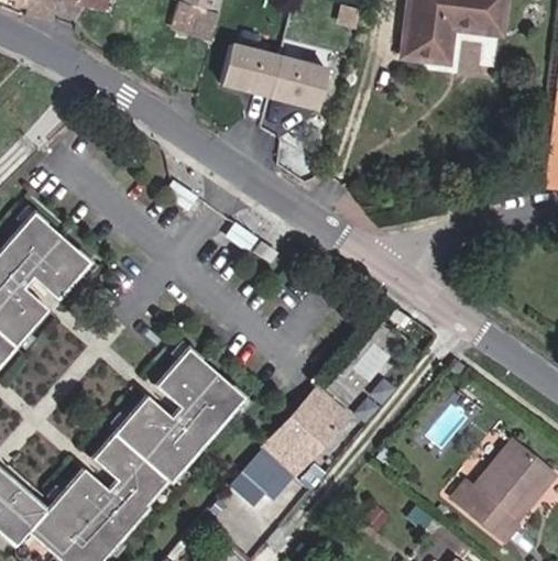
[(21,0),(31,1),(28,24),(56,29),(62,1),(83,6),(81,11),(110,18),(113,0),(21,0)]
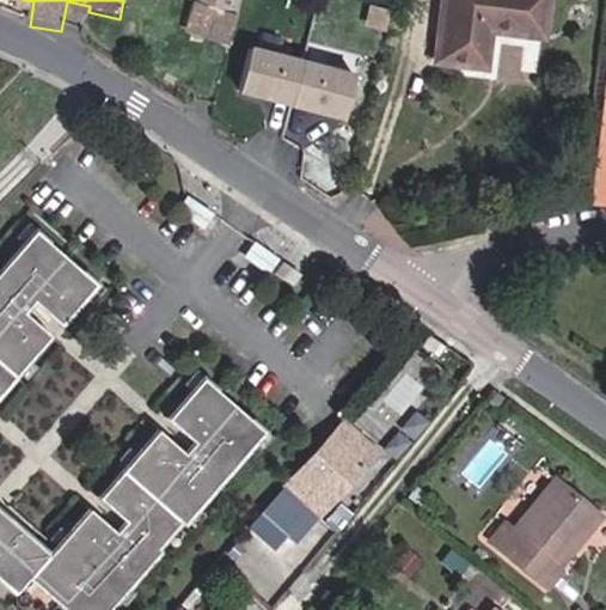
[(390,20),(396,0),(395,0),(377,0),(373,16),(390,20)]
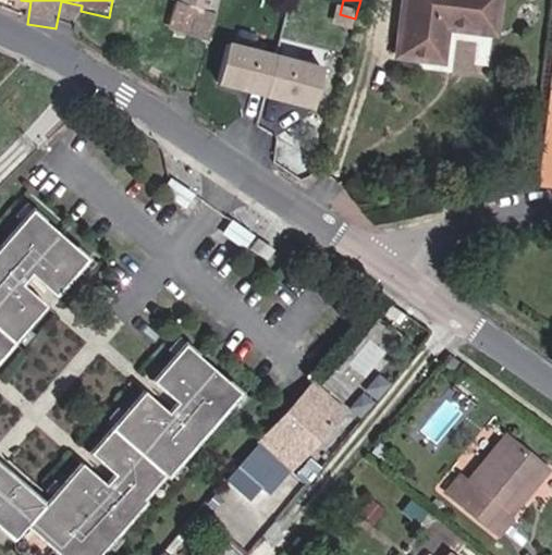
[(458,26),(499,32),(502,0),(413,0),(406,50),(453,57),(458,26)]
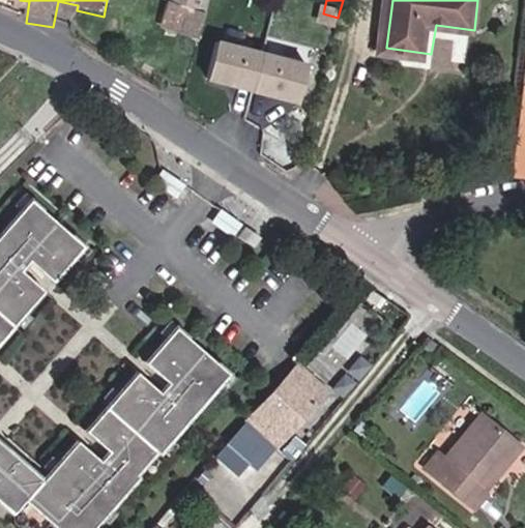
[(184,36),(195,15),(176,6),(166,28),(184,36)]
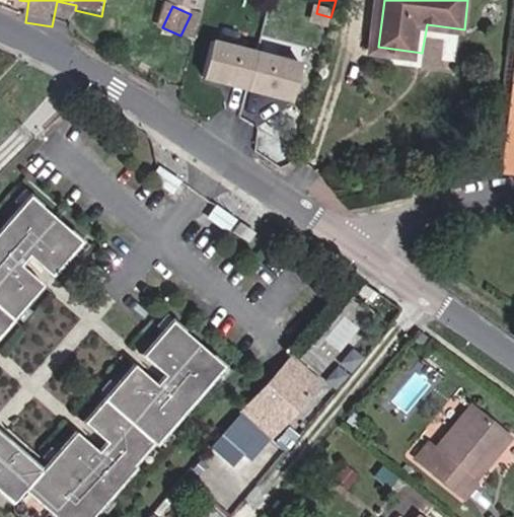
[(207,22),(191,14),(180,35),(201,45),(207,22)]
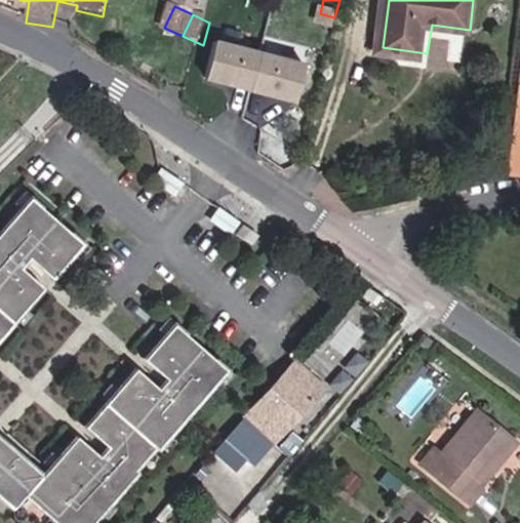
[(252,91),(263,55),(218,43),(208,79),(252,91)]
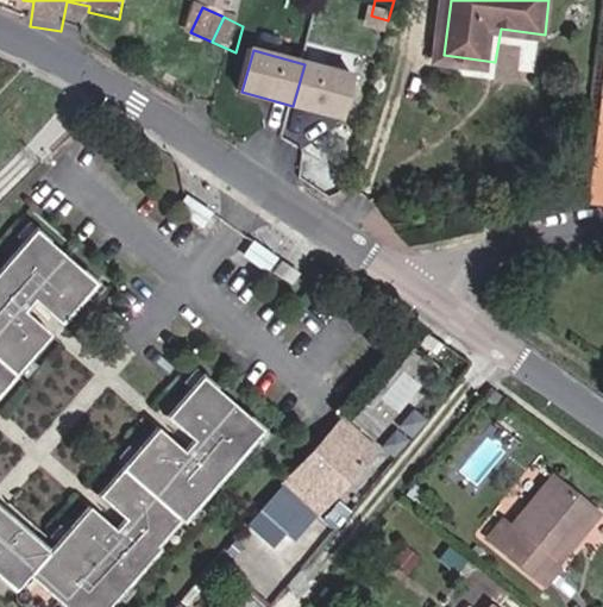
[(356,80),(305,64),(293,106),(343,121),(356,80)]
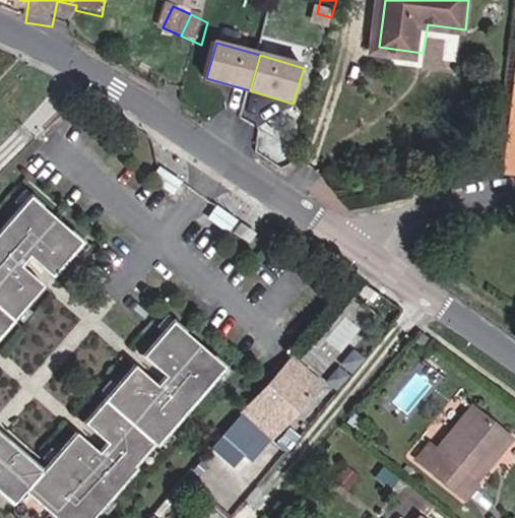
[(177,198),(186,186),(165,171),(155,184),(177,198)]
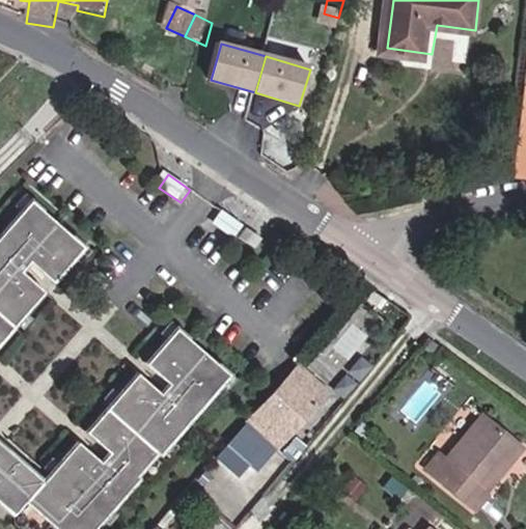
[(55,281),(85,246),(33,200),(0,238),(0,498),(17,513),(28,500),(61,528),(94,528),(142,475),(139,473),(160,451),(162,453),(231,373),(178,328),(148,363),(176,388),(168,397),(140,372),(88,432),(117,456),(109,466),(80,441),(46,480),(0,440),(0,342),(46,290),(18,266),(26,256),(55,281)]
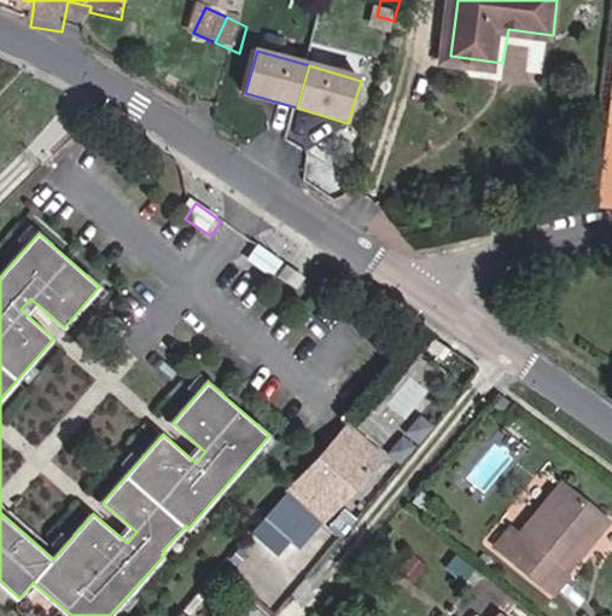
[(277,280),(286,266),(267,253),(257,267),(277,280)]
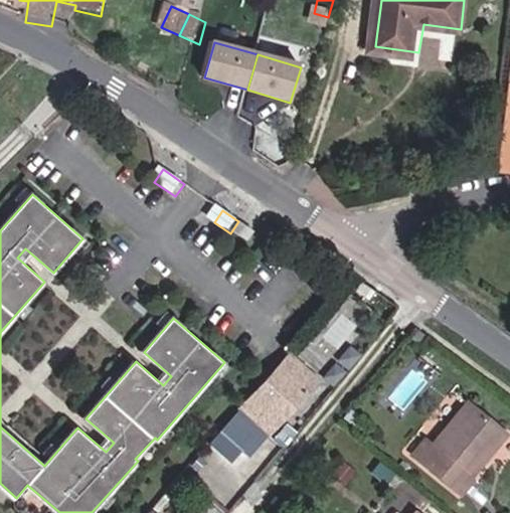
[(236,233),(251,243),(258,235),(241,224),(236,233)]
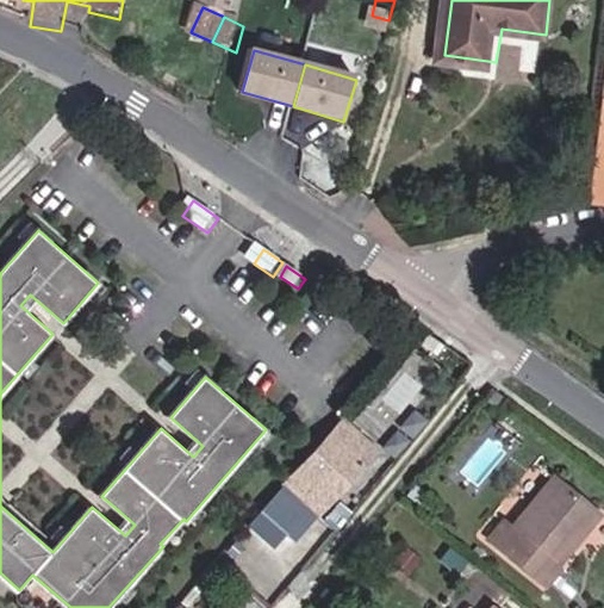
[(499,405),(506,397),(498,390),(491,398),(499,405)]
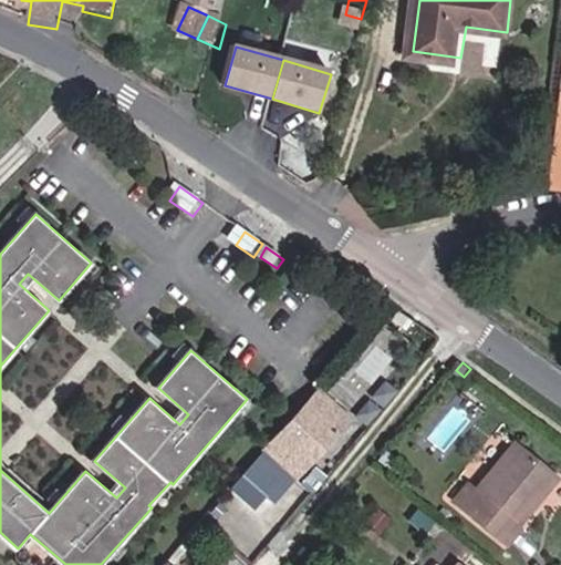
[(299,478),(351,419),(321,392),(269,453),(237,489),(259,509),(270,496),(277,502),(299,478)]
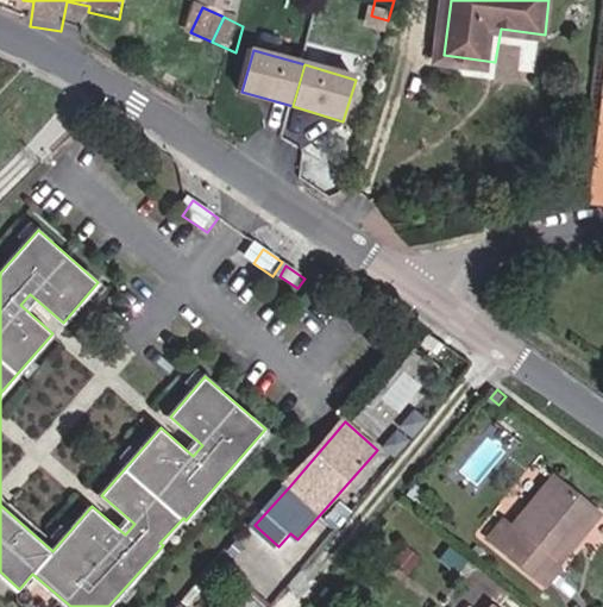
[(560,565),(602,515),(557,479),(515,527),(508,521),(494,539),(550,586),(564,569),(560,565)]
